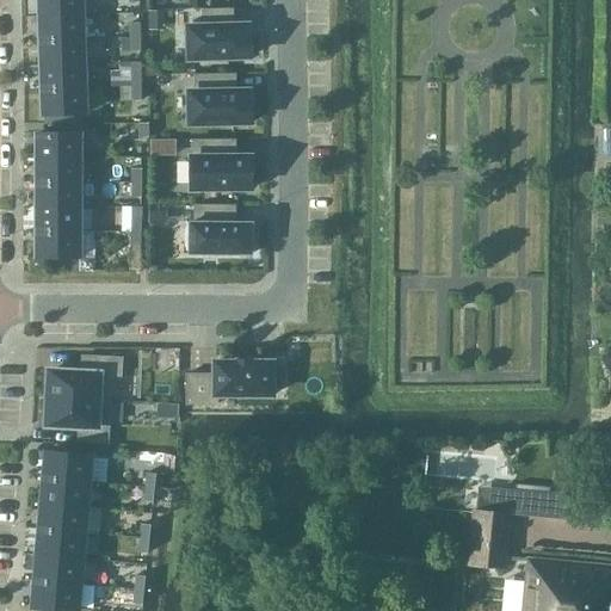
[(82,0),(39,0),(41,16),(84,14),(82,0)]
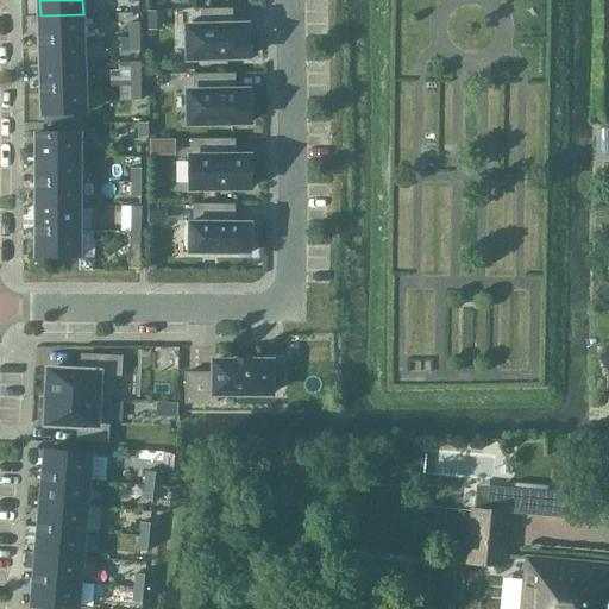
[(251,56),(251,37),(248,37),(248,25),(233,26),(232,10),(202,11),(203,27),(189,29),(190,60),(251,56)]
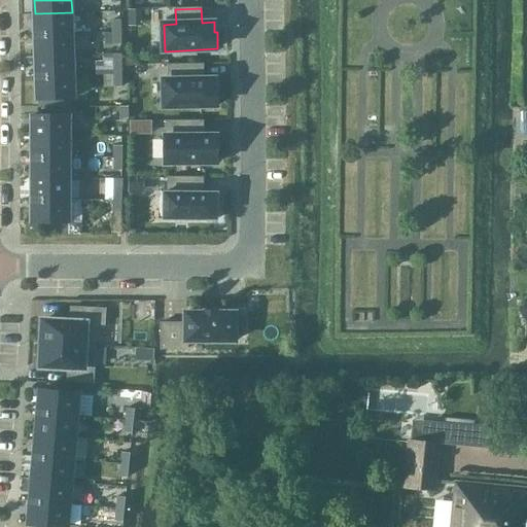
[(72,12),(35,13),(36,35),(72,34),(72,12)]
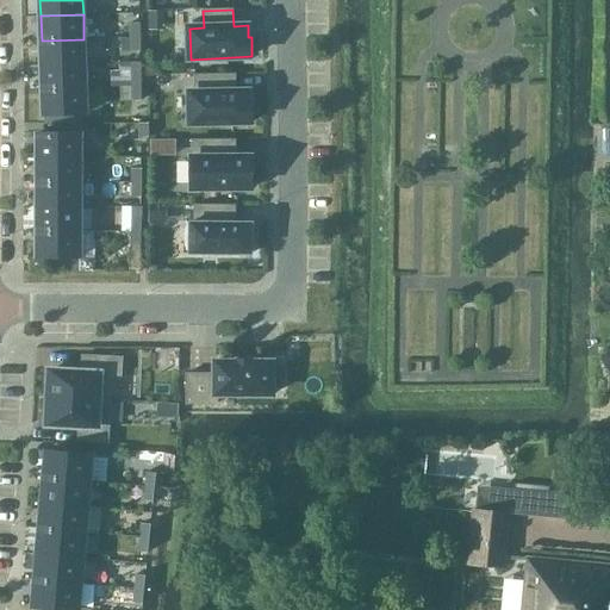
[(141,23),(131,23),(131,37),(141,37),(141,23)]
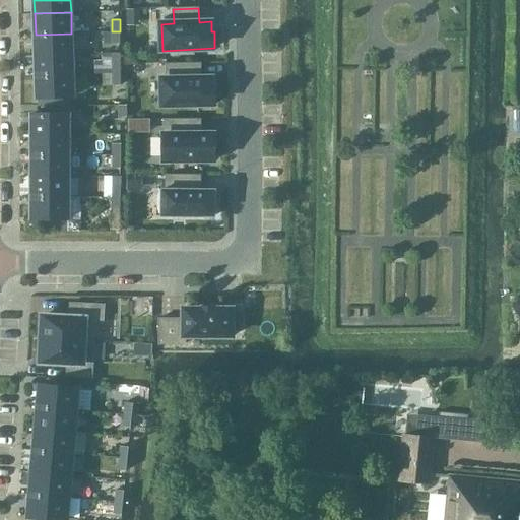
[(120,31),(112,31),(112,44),(120,44),(120,31)]
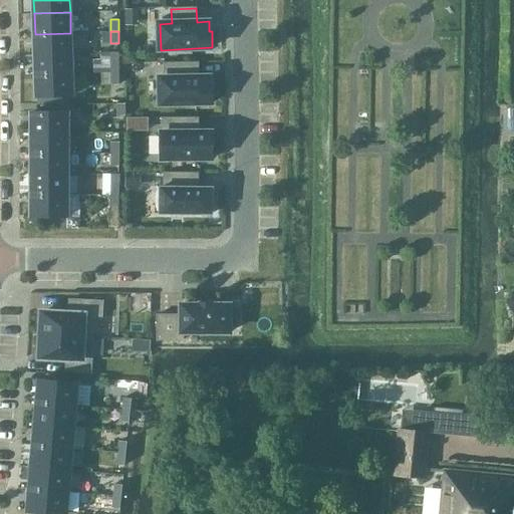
[(35,34),(35,55),(71,54),(70,33),(35,34)]
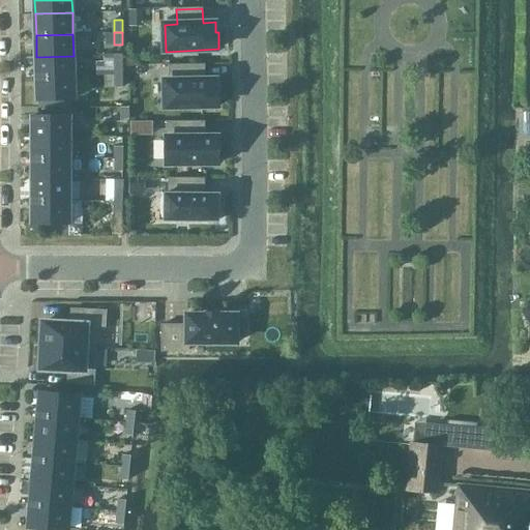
[(74,56),(36,57),(37,78),(75,77),(74,56)]
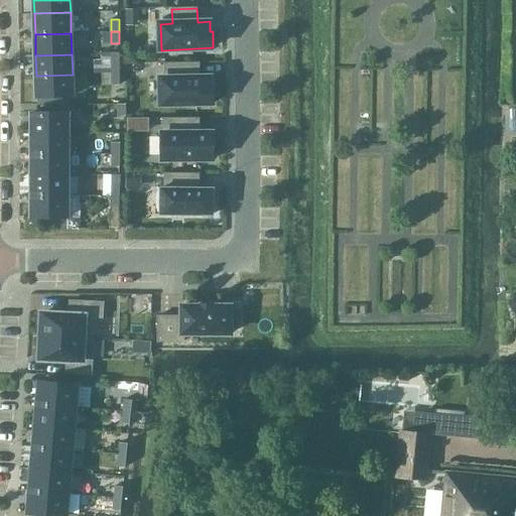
[(287,73),(286,55),(265,56),(265,73),(287,73)]
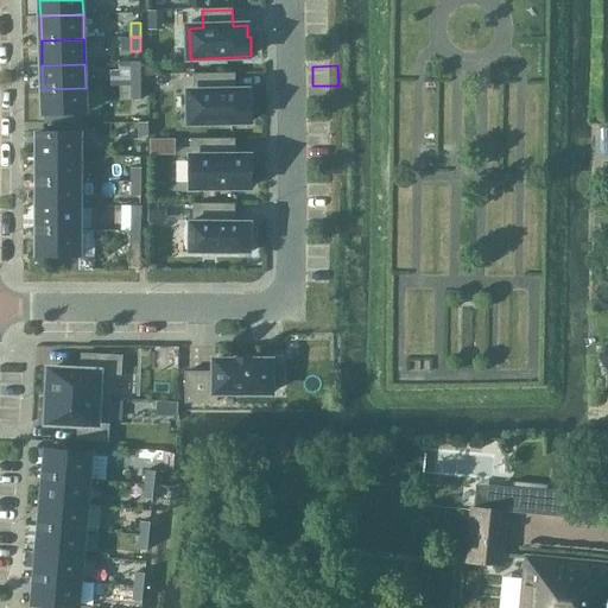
[(141,71),(132,71),(132,86),(141,86),(141,71)]
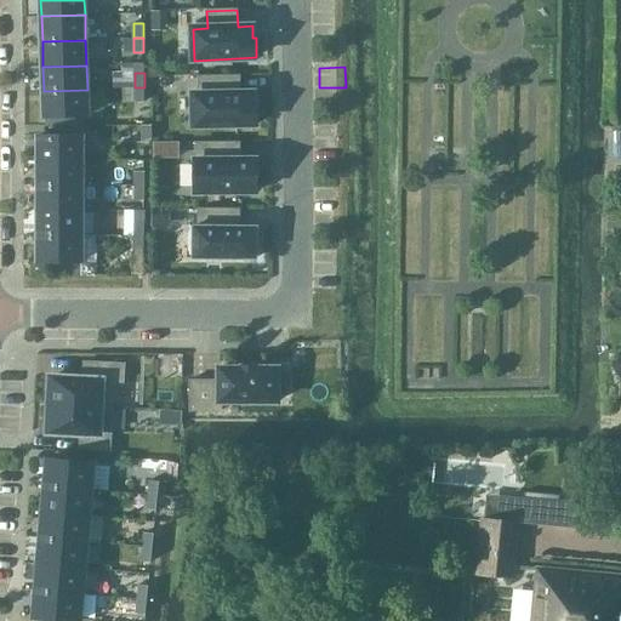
[(257,104),(254,104),(254,93),(239,93),(239,77),(199,77),(200,93),(194,95),(194,125),(231,125),(231,127),(249,126),(249,124),(257,124),(257,104)]
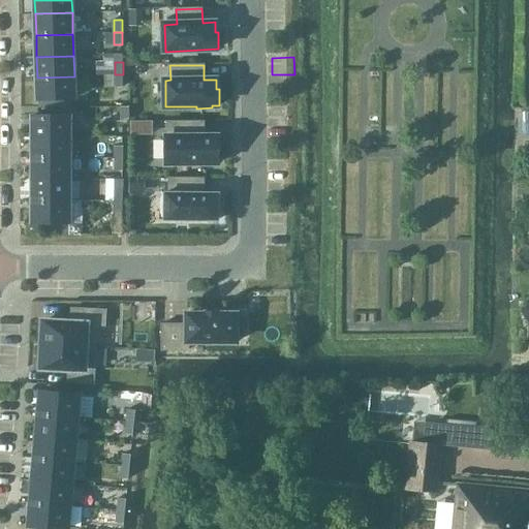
[(123,74),(115,74),(115,87),(123,87),(123,74)]
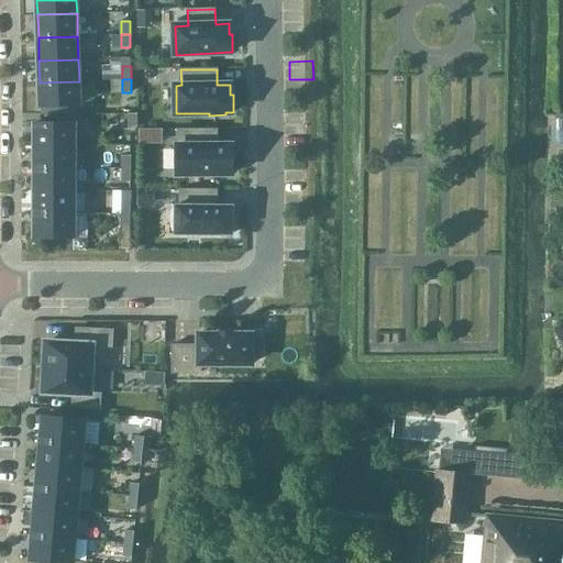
[(79,81),(40,83),(41,106),(79,105),(79,81)]
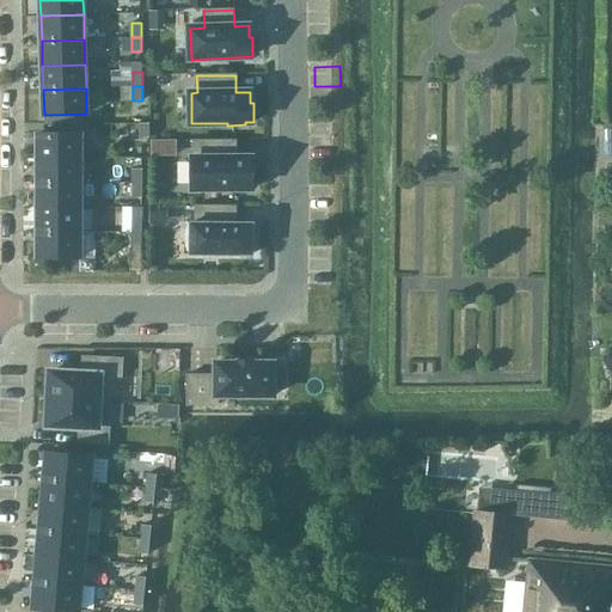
[(81,134),(38,134),(38,158),(81,158),(81,134)]
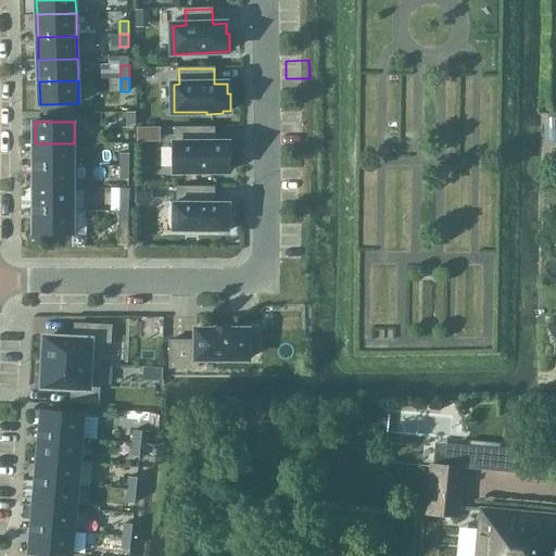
[(214,128),(176,128),(176,143),(174,143),(174,172),(230,172),(230,143),(214,143),(214,128)]
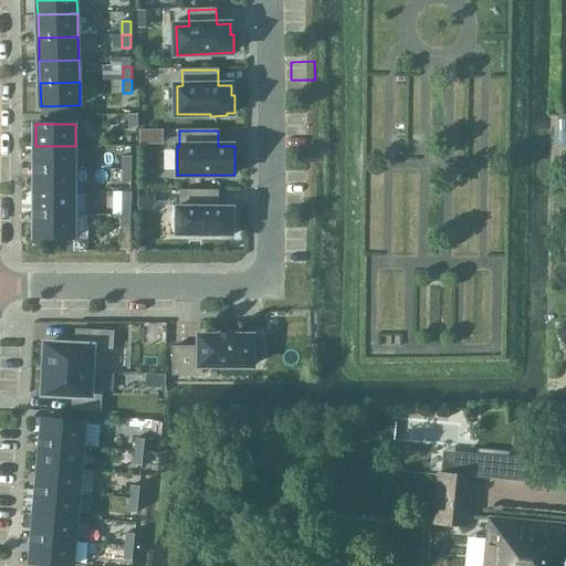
[(75,146),(35,146),(35,169),(75,169),(75,146)]
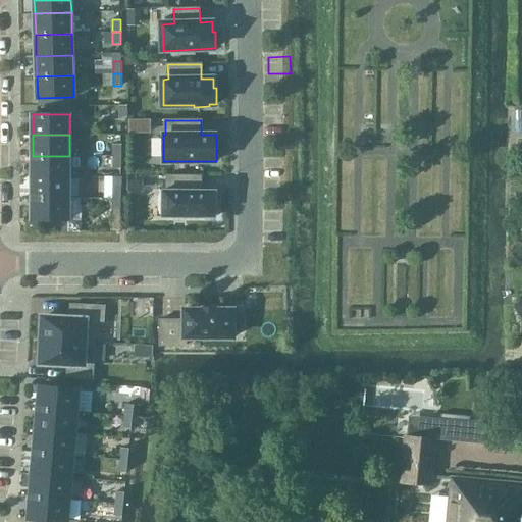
[(120,144),(112,144),(112,156),(120,156),(120,144)]
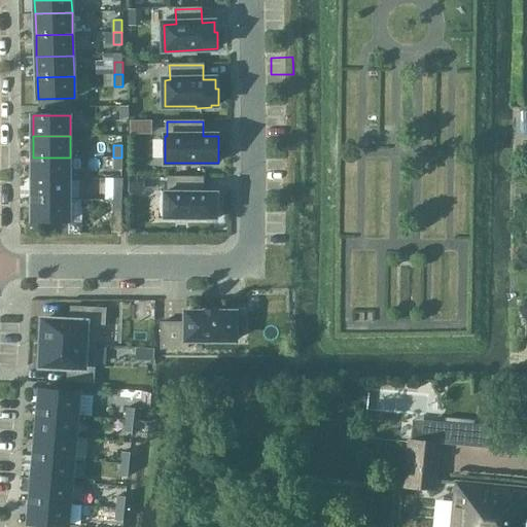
[(70,157),(33,157),(33,179),(70,179),(70,157)]
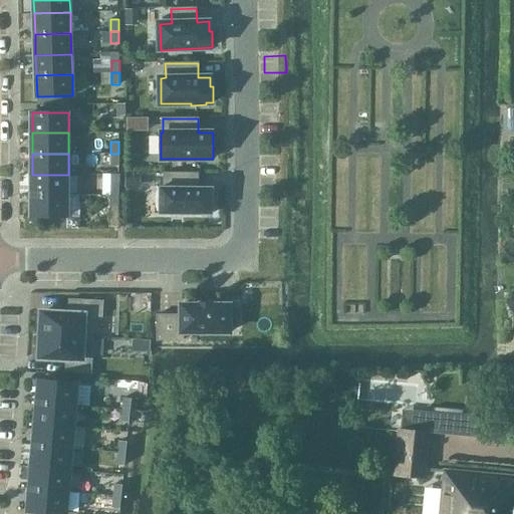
[(118,154),(110,154),(110,166),(118,166),(118,154)]
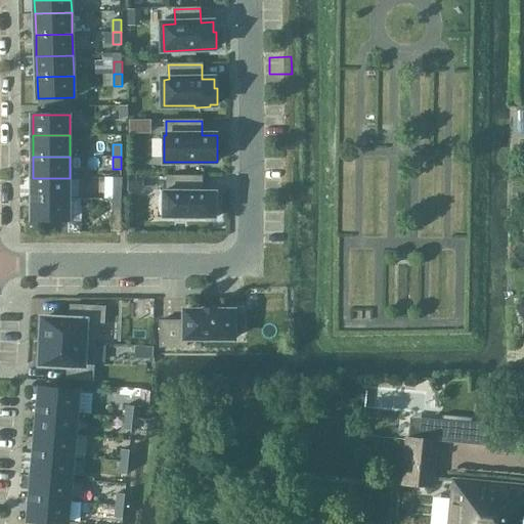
[(164,191),(164,218),(216,218),(216,202),(217,202),(217,191),(202,191),(202,177),(168,177),(168,191),(164,191)]
